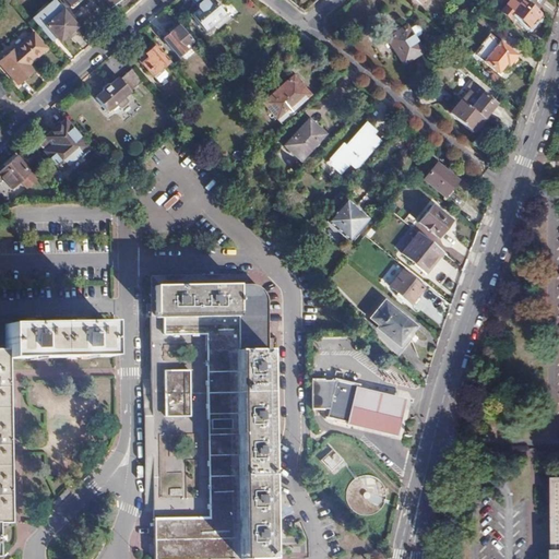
[(83,0),(70,11),(78,20),(92,9),(84,0),(83,0)]
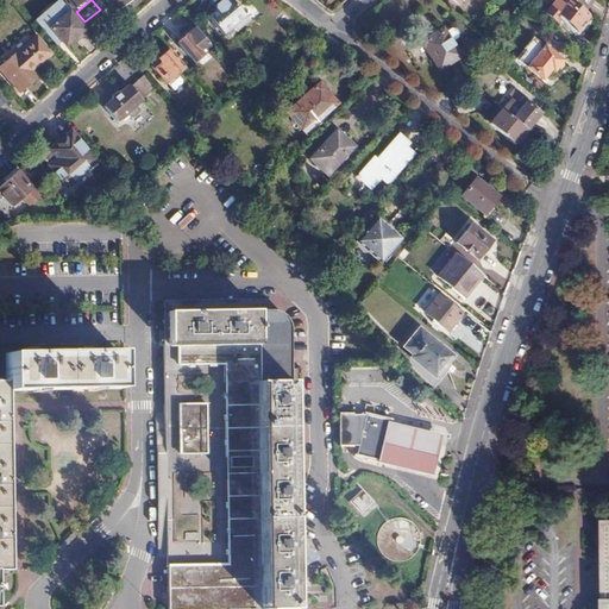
[(234,30),(248,19),(230,0),(225,0),(207,16),(224,33),(231,26),(234,30)]
